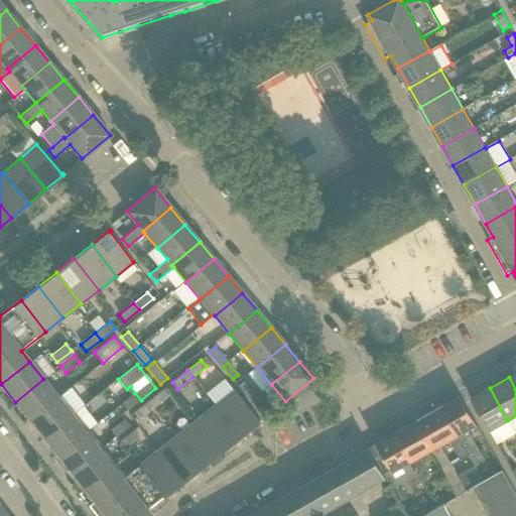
[(15,402),(29,419),(57,397),(43,379),(15,402)]
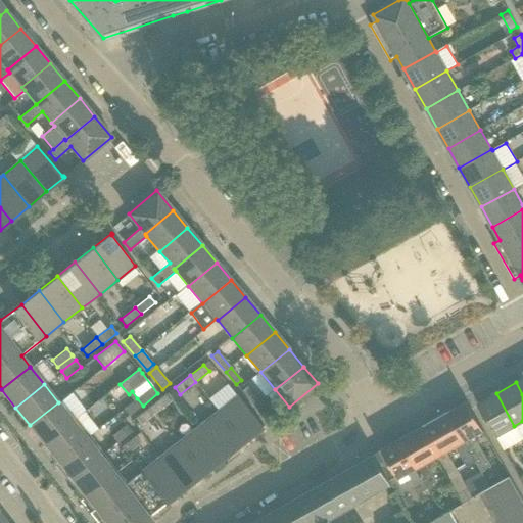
[(241,391),(254,407),(259,402),(246,386),(241,391)]
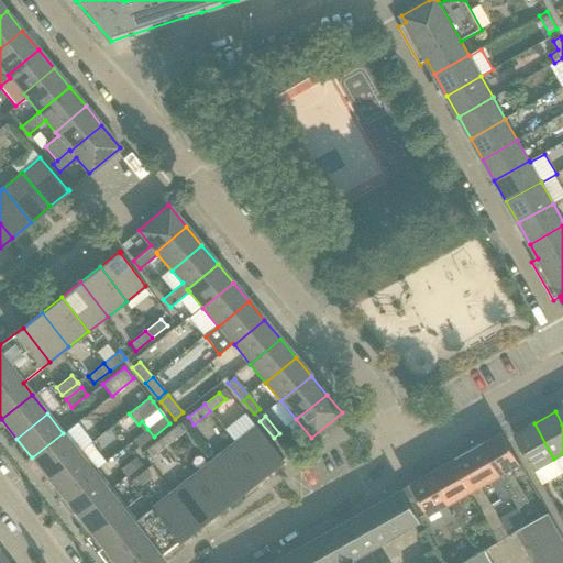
[(553,459),(534,423),(514,435),(533,470),(553,459)]
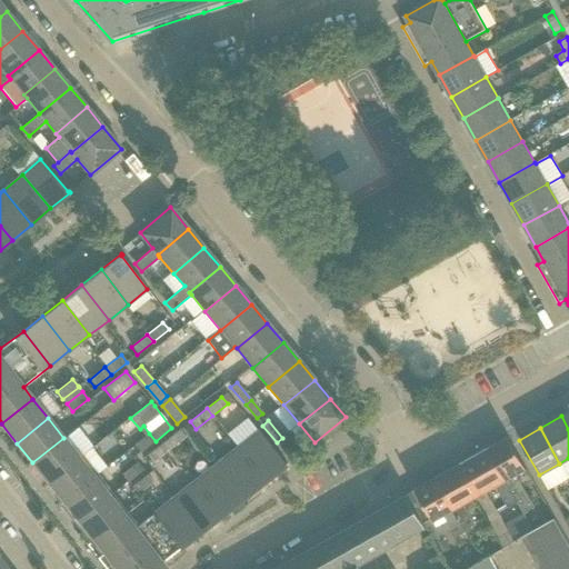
[(180,429),(163,442),(169,450),(186,437),(180,429)]
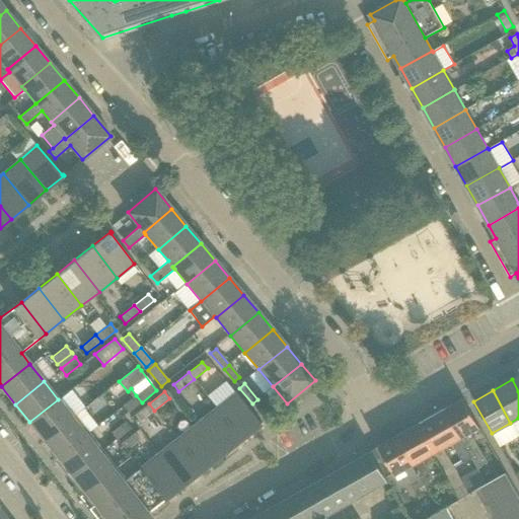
[(235,392),(218,406),(242,438),(262,424),(261,423),(260,424),(235,392)]
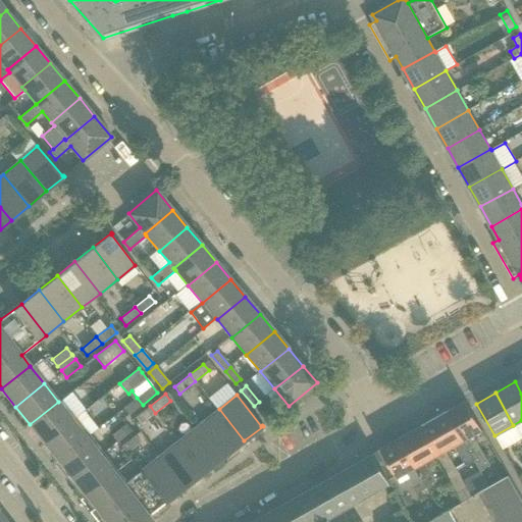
[(137,398),(122,409),(128,415),(143,405),(137,398)]
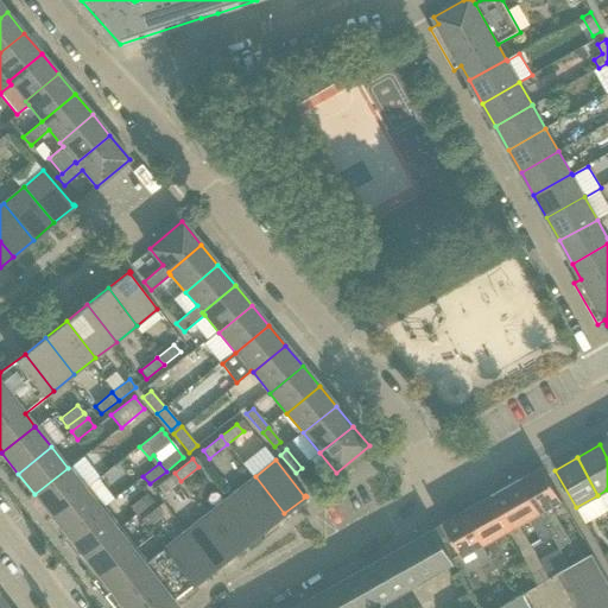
[(543,467),(520,480),(553,537),(558,548),(570,542),(551,508),(562,501),(543,467)]
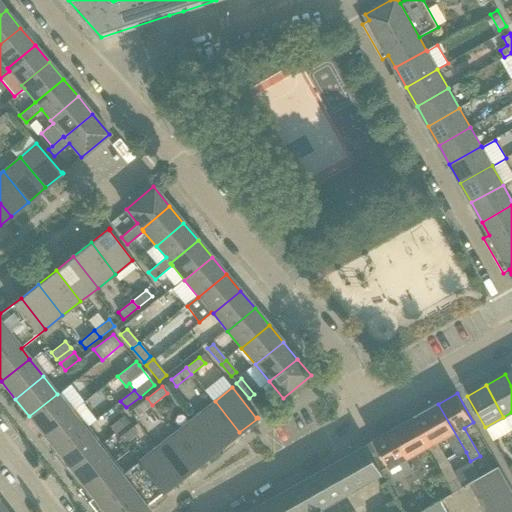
[(29,416),(42,434),(71,411),(57,394),(29,416)]
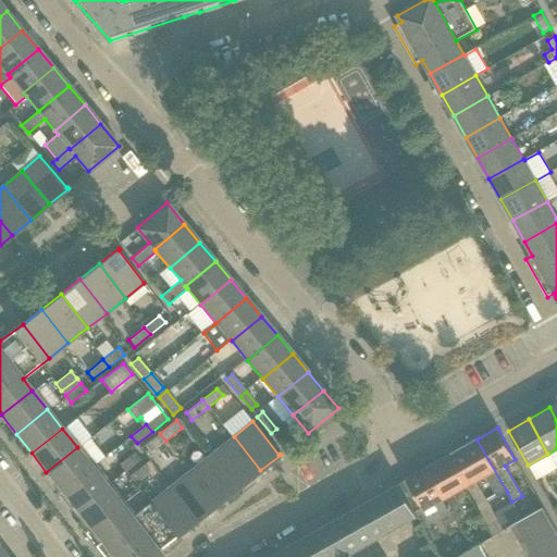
[(276,429),(271,433),(282,447),(288,442),(276,429)]
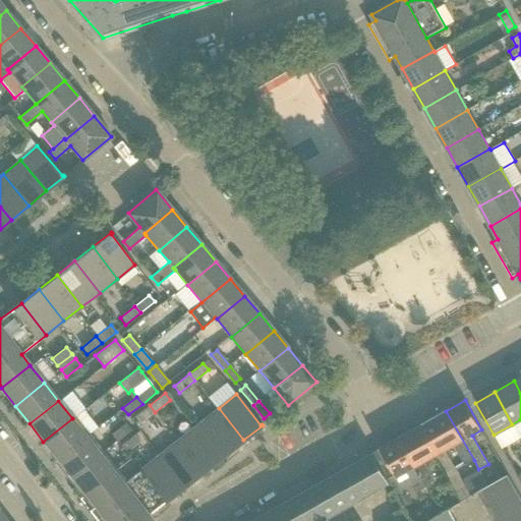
[(150,405),(135,416),(140,423),(155,412),(150,405)]
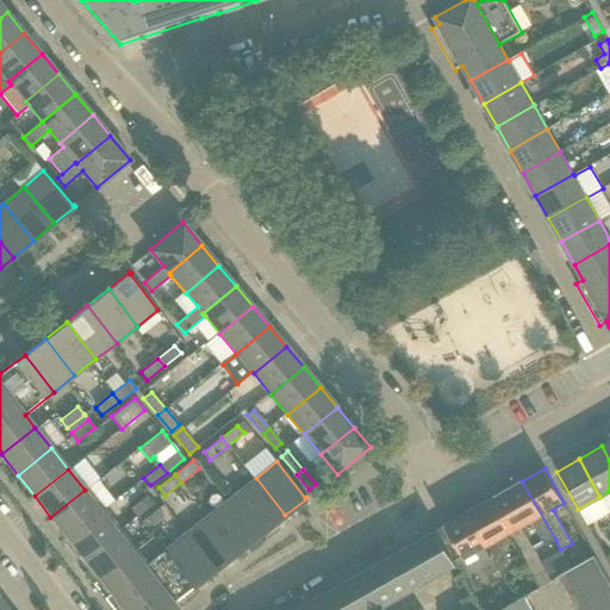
[(256,478),(235,495),(265,531),(285,515),(256,478)]
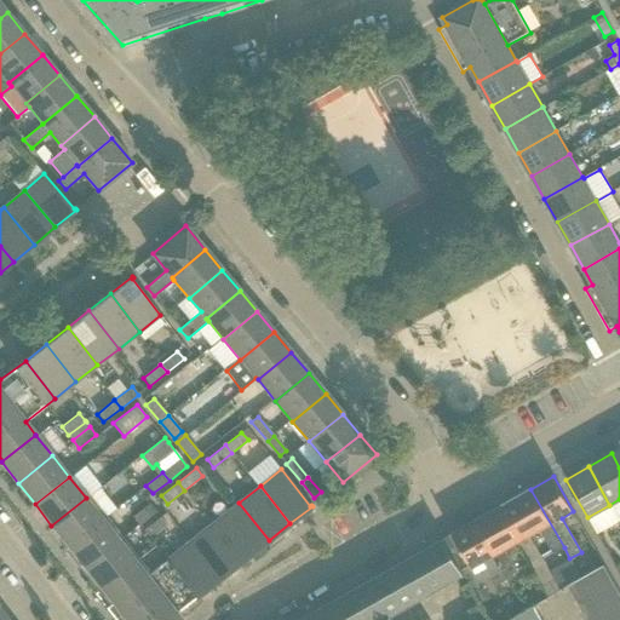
[(503,505),(497,509),(507,529),(516,545),(522,540),(529,537),(540,530),(554,554),(564,547),(530,489),(509,501),(503,505)]
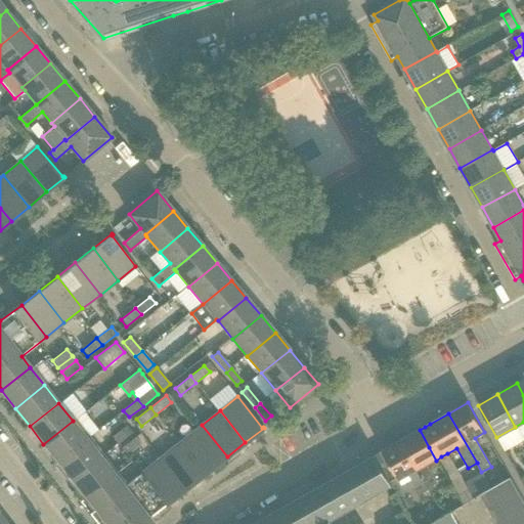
[(43,444),(57,462),(86,439),(73,421),(43,444)]
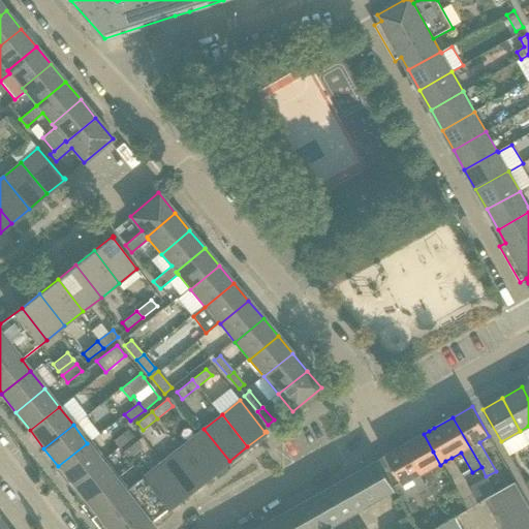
[(528,426),(520,431),(528,444),(528,443),(528,426)]
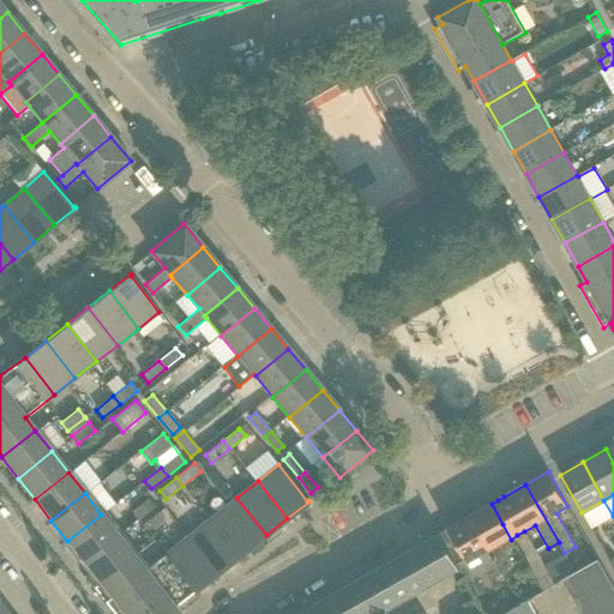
[(236,498),(216,515),(245,552),(266,535),(236,498)]
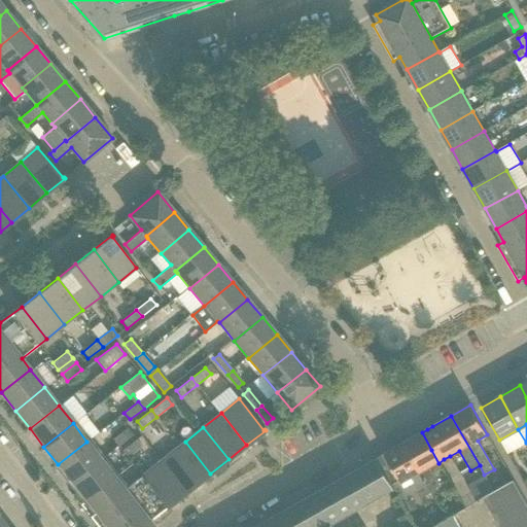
[(128,428),(112,441),(117,447),(133,435),(128,428)]
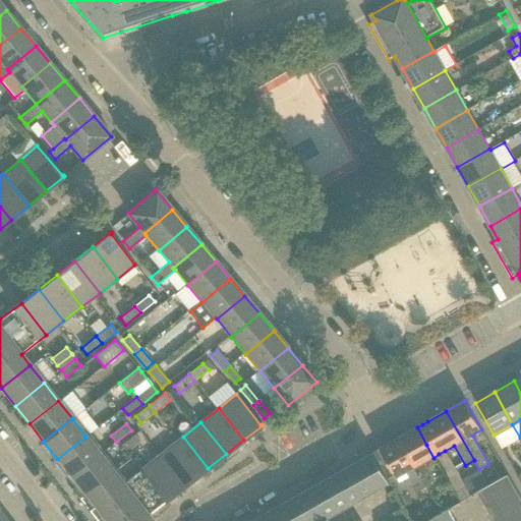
[(502,449),(520,438),(512,424),(494,435),(502,449)]
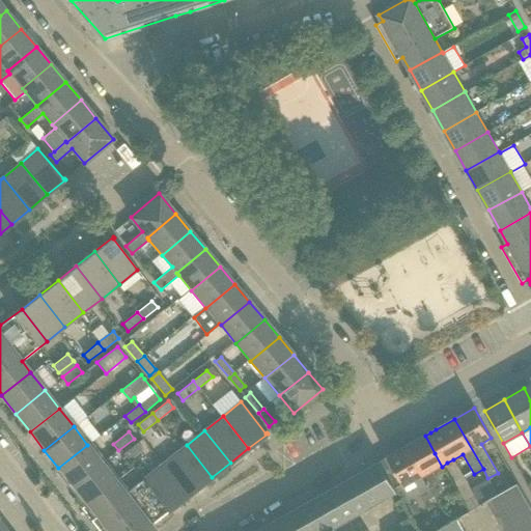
[(445,491),(434,471),(442,467),(435,453),(425,436),(406,446),(434,497),(445,491)]
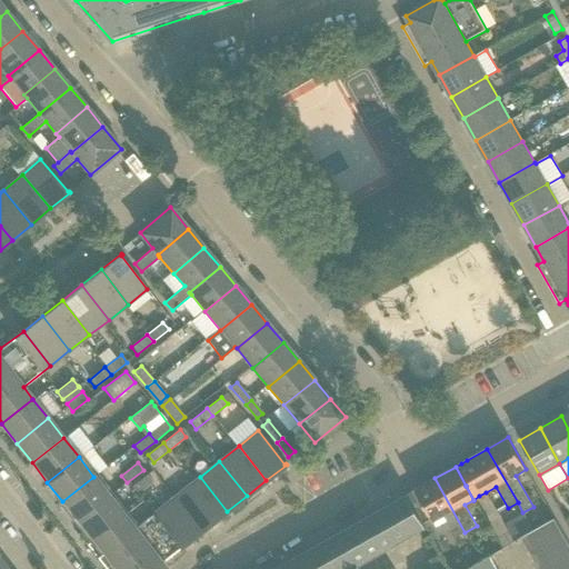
[(147,475),(131,488),(137,495),(152,482),(147,475)]
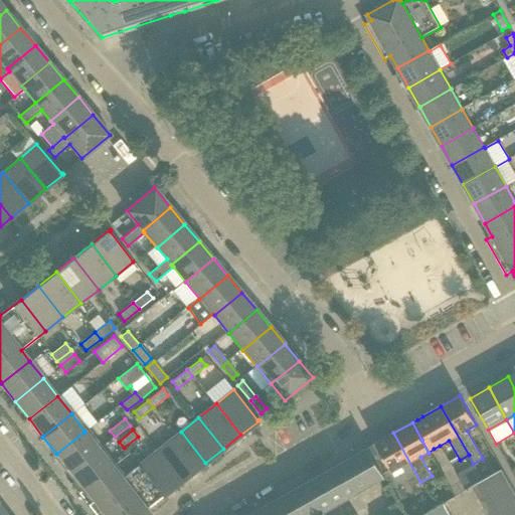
[(56,454),(70,472),(99,450),(84,432),(56,454)]
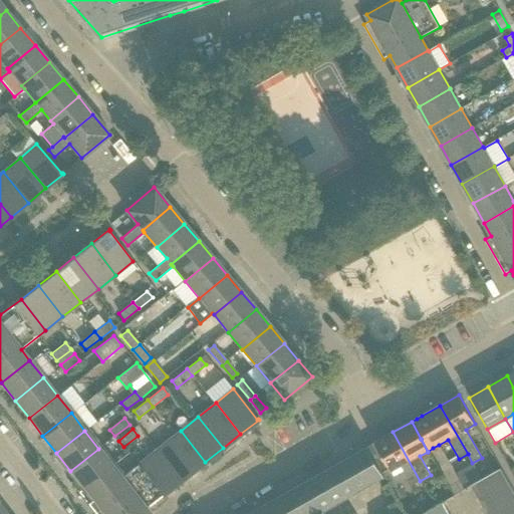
[(181,431),(163,445),(187,476),(205,462),(181,431)]
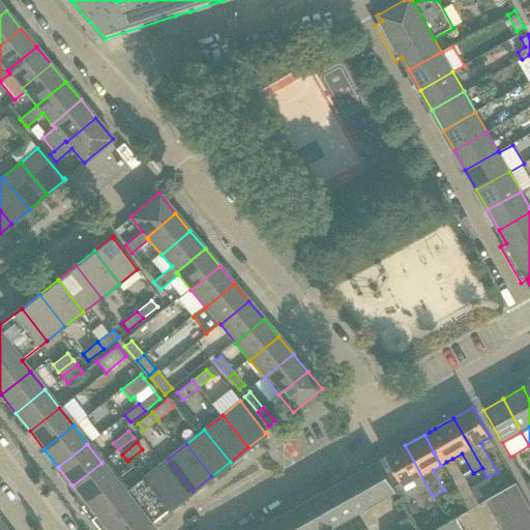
[(424,500),(433,496),(405,445),(386,457),(402,483),(394,488),(396,491),(404,502),(420,493),(424,500)]
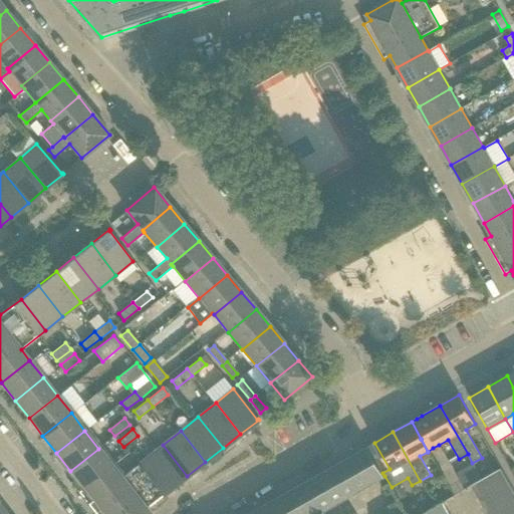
[(163,445),(146,458),(170,490),(187,476),(163,445)]
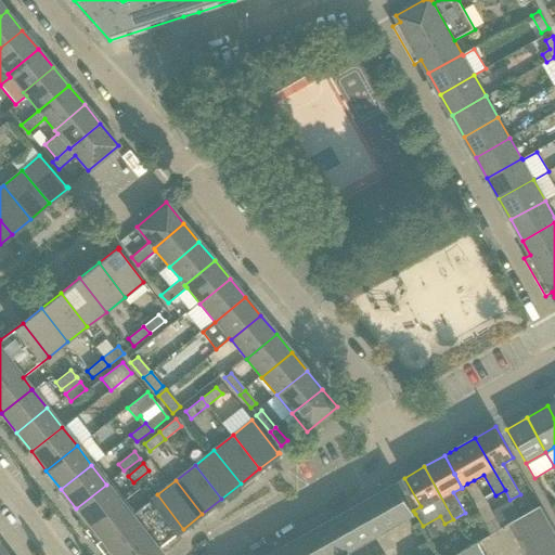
[(267,554),(343,554),(415,514),(413,511),(397,481),(267,554)]
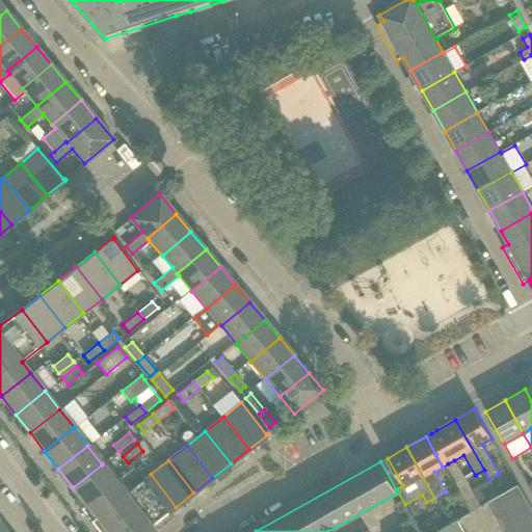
[(73,487),(87,506),(116,482),(102,464),(73,487)]
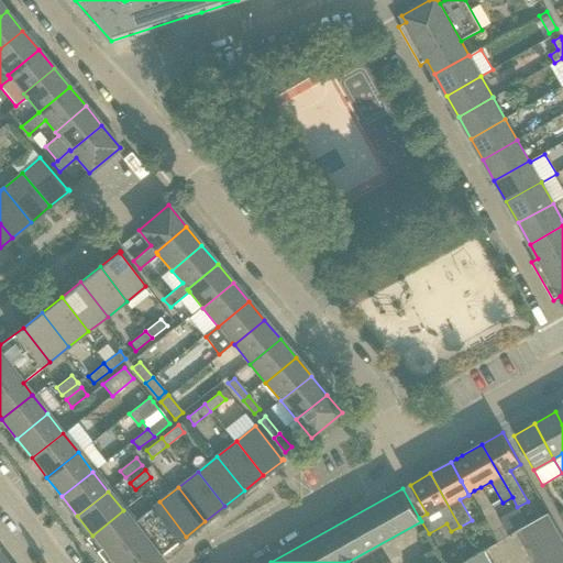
[(123,510),(92,536),(102,548),(96,552),(103,562),(164,562),(165,562),(159,556),(186,537),(159,501),(133,522),(123,510)]
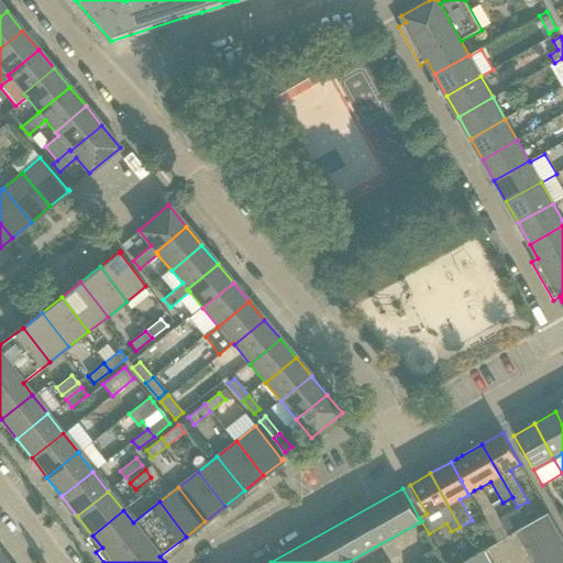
[(512,510),(503,517),(512,533),(516,531),(522,527),(512,510)]
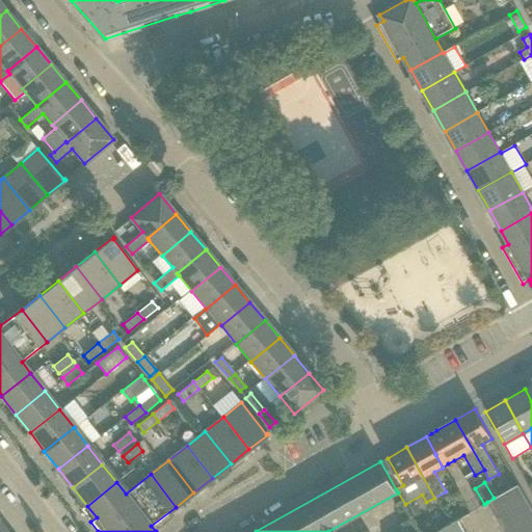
[(487,502),(505,531),(531,531),(531,508),(519,484),(494,498),(487,502)]
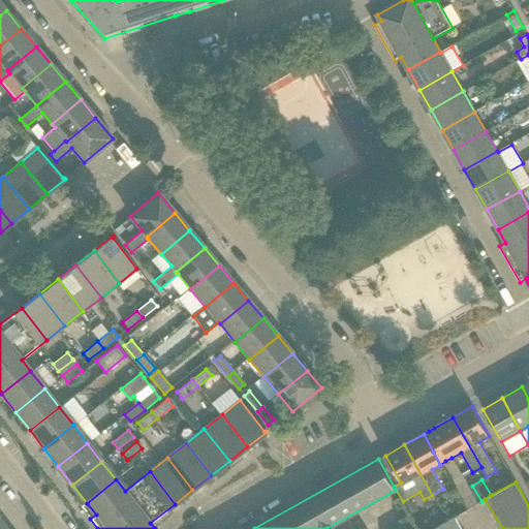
[(439,526),(434,528),(462,528),(456,517),(439,526)]
